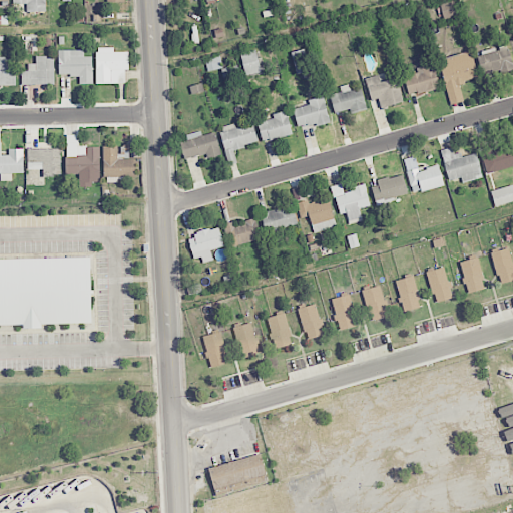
[(45,0),(12,0),(13,4),(26,4),(27,11),(46,11),(45,0)]
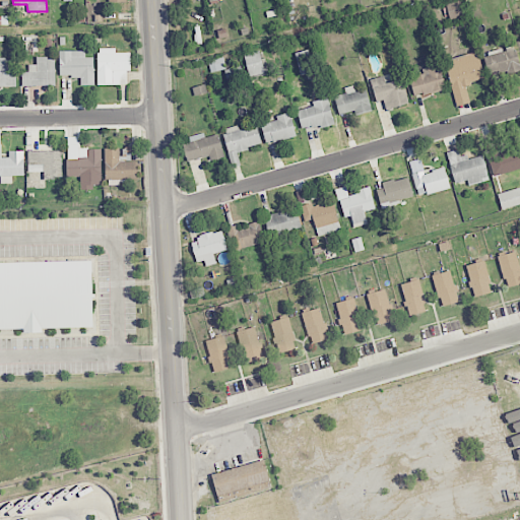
[(488,75),(519,70),(514,44),(503,47),(504,50),(483,54),(488,75)]
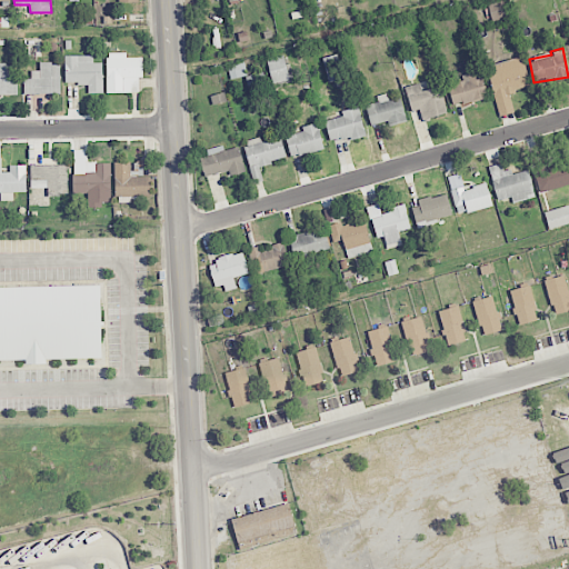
[(107,93),(141,92),(140,57),(127,58),(127,52),(106,53),(107,93)]
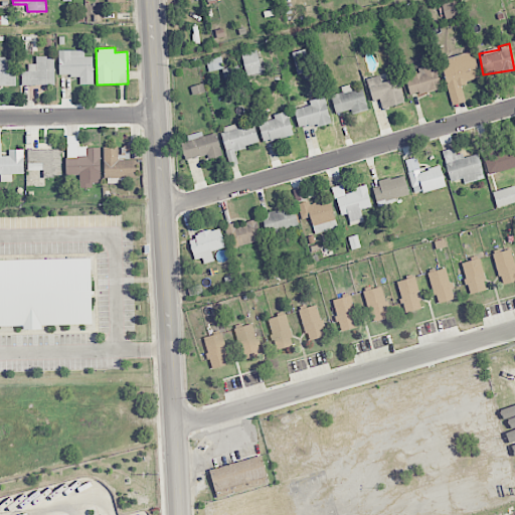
[(292,52),(299,75),(313,71),(306,48),(292,52)]
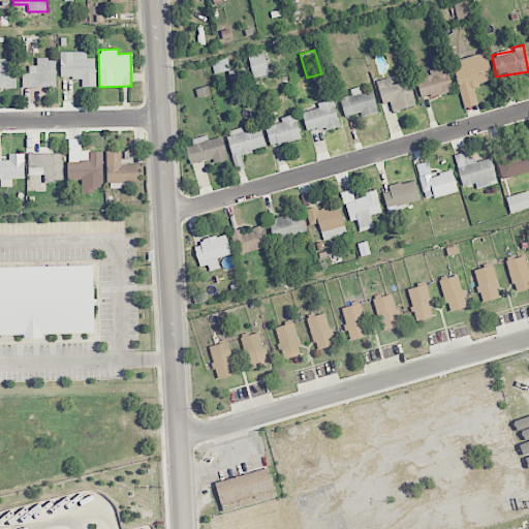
[(252,78),(271,74),(267,51),(248,55),(252,78)]
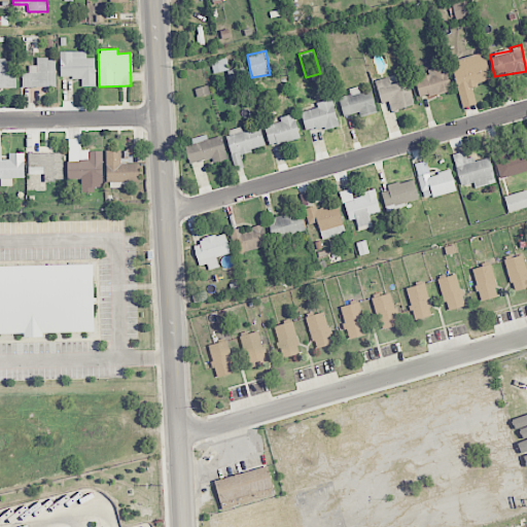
[(85,51),(60,51),(61,77),(81,77),(81,86),(95,86),(95,59),(86,59),(85,51)]
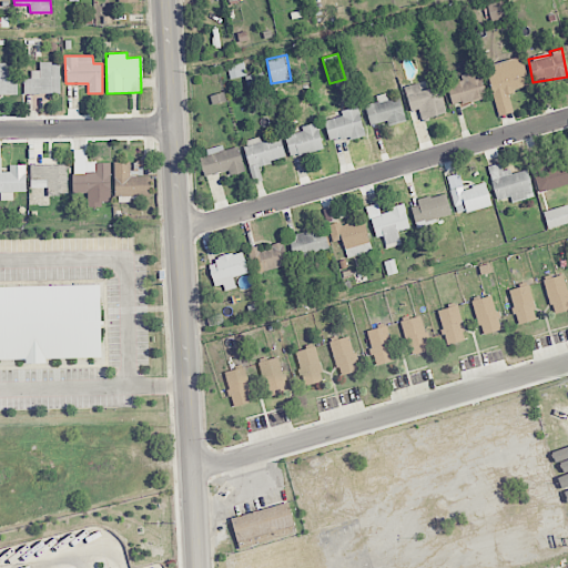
[(486,66),(498,115),(513,112),(508,92),(529,87),(521,57),(486,66)]
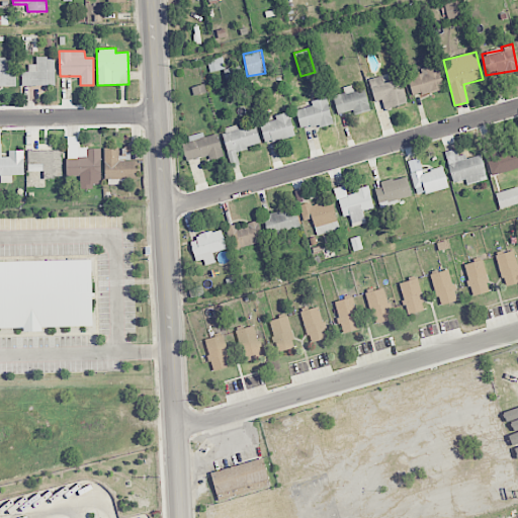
[(55,85),(55,57),(36,57),(36,64),(28,64),(28,72),(21,72),(22,86),(55,85)]
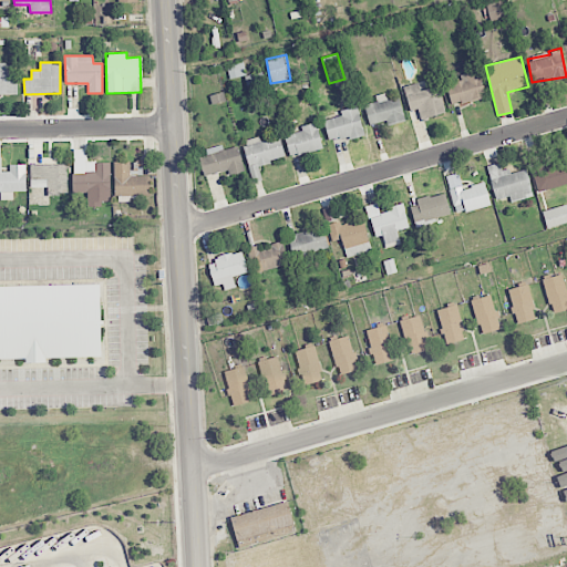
[(236,63),(227,65),(230,79),(246,75),(244,62),(236,64),(236,63)]
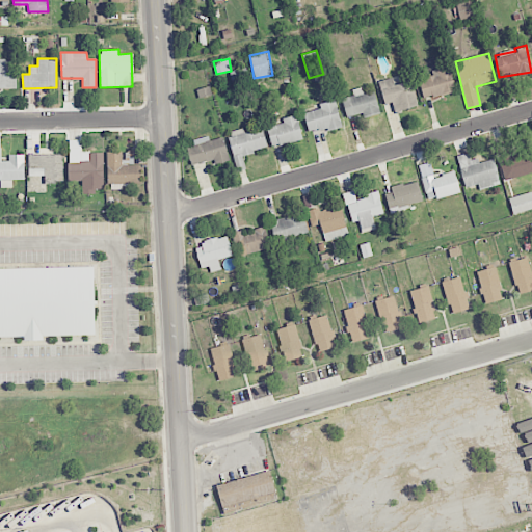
[(419,80),(424,99),(455,90),(449,65),(431,70),(433,76),(419,80)]
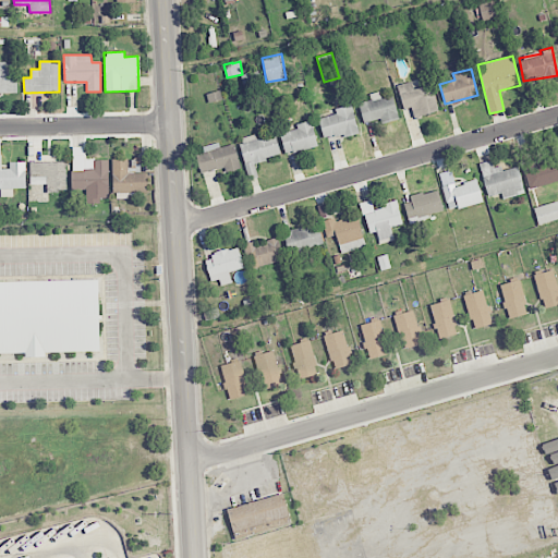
[(432,84),(414,89),(412,81),(397,85),(403,109),(411,107),(414,118),(439,111),(432,84)]
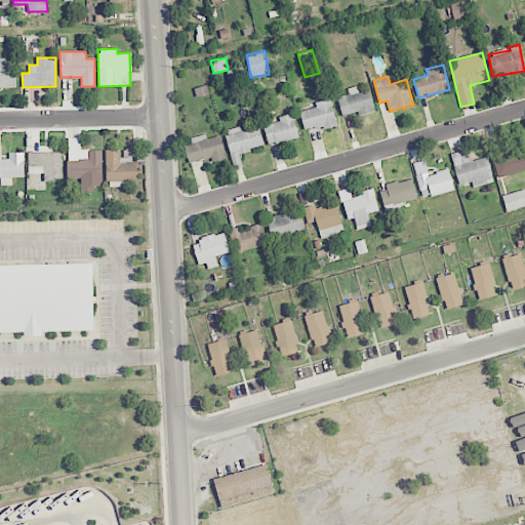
[(337,97),(342,118),(374,110),(369,90),(359,92),(357,86),(348,88),(349,94),(337,97)]
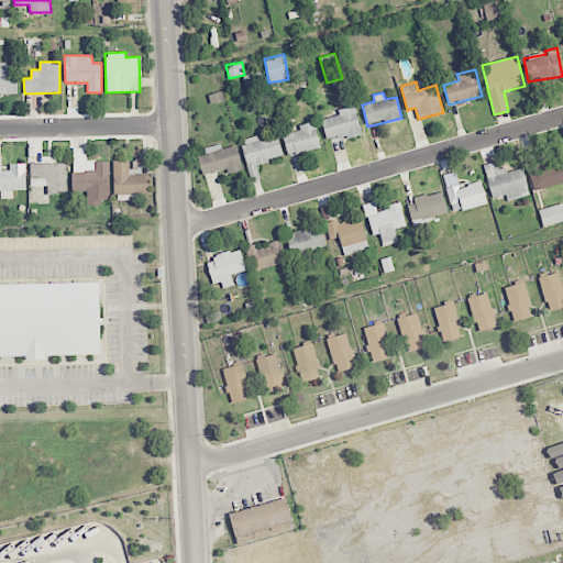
[(327,142),(362,133),(354,106),(338,110),(339,114),(321,120),(327,142)]
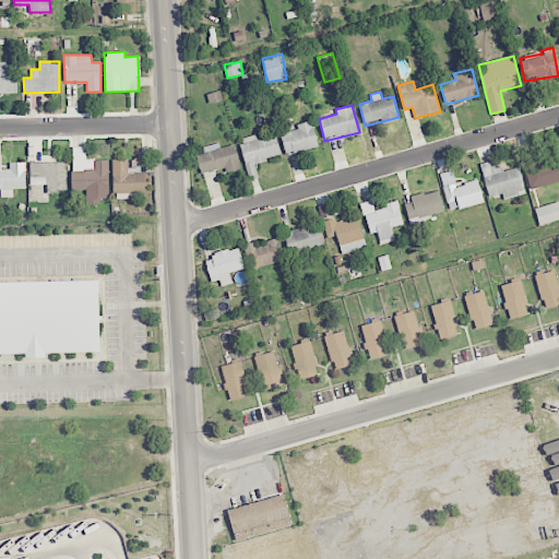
[(318,146),(311,120),(297,125),(298,129),(280,133),(285,154),(318,146)]
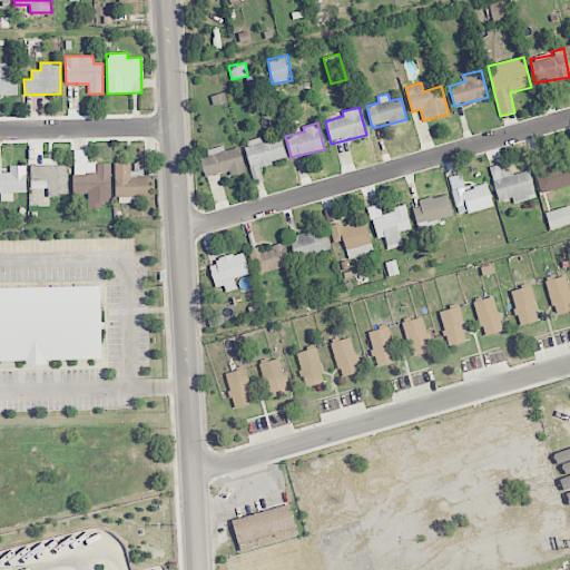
[(282,137),(263,141),(262,137),(244,141),(254,183),(263,180),(259,165),(286,159),(282,137)]
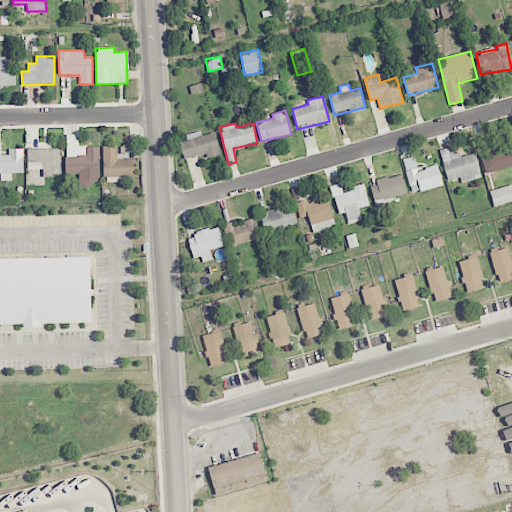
[(180,142),(183,160),(219,153),(215,132),(201,135),(200,131),(186,134),(187,140),(180,142)]
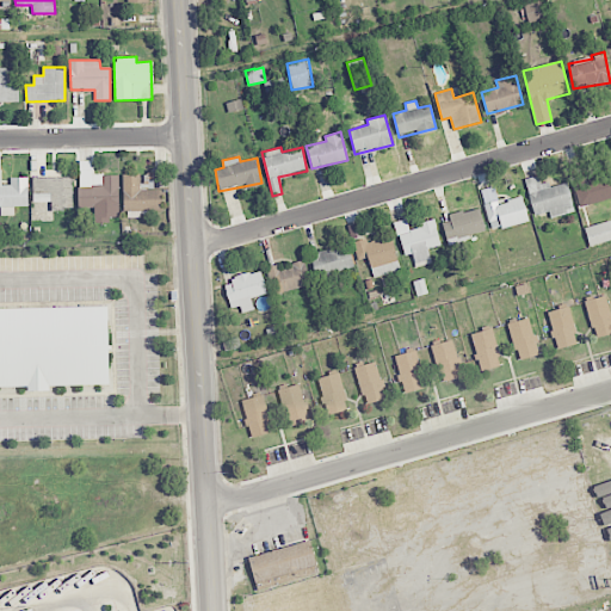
[(118,176),(92,174),(92,161),(79,161),(79,208),(94,208),(94,220),(118,220),(118,176)]
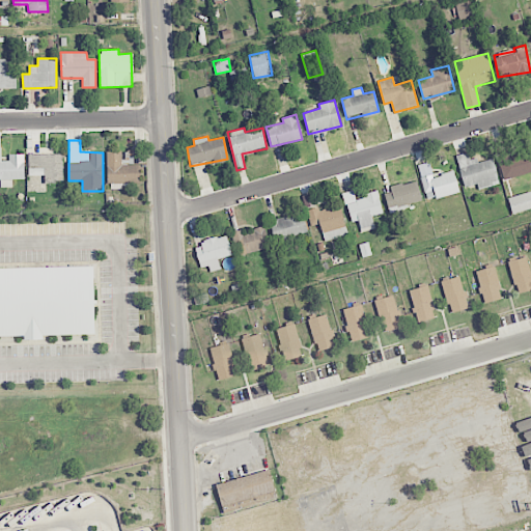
[(24,156),(1,157),(0,147),(0,179),(0,187),(12,187),(12,179),(25,179),(24,156)]
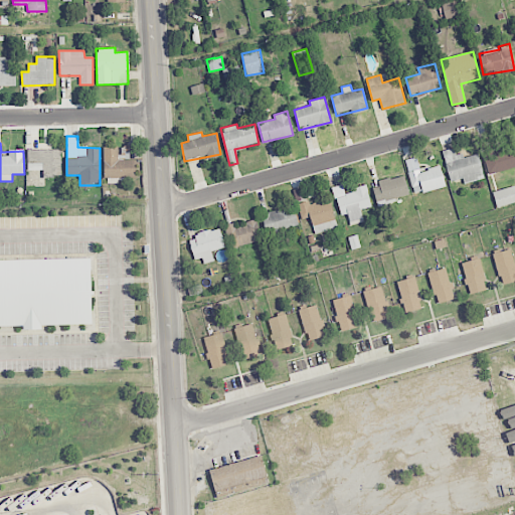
[(514,168),(514,155),(513,145),(483,152),(487,174),(514,168)]
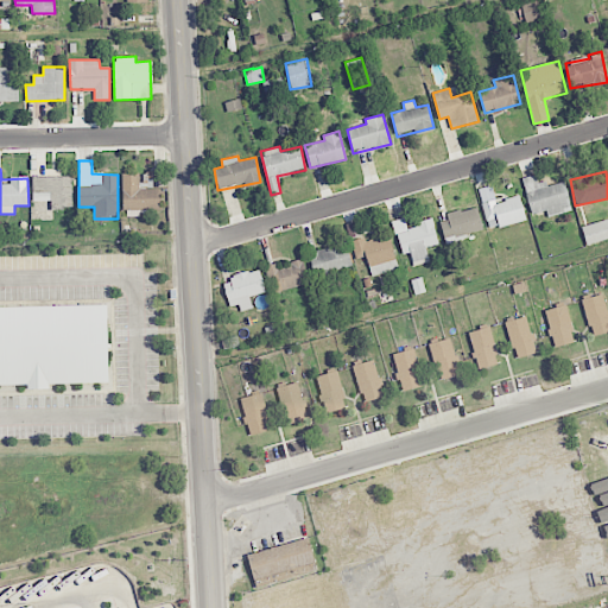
[(139,175),(124,175),(124,217),(140,216),(140,210),(162,209),(160,189),(139,189),(139,175)]
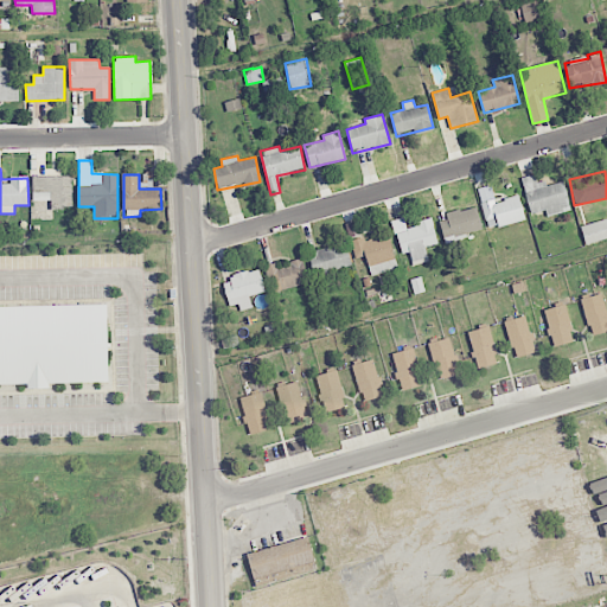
[(521,178),(530,215),(545,211),(547,216),(570,210),(563,180),(545,185),(544,180),(536,183),(535,174),(521,178)]
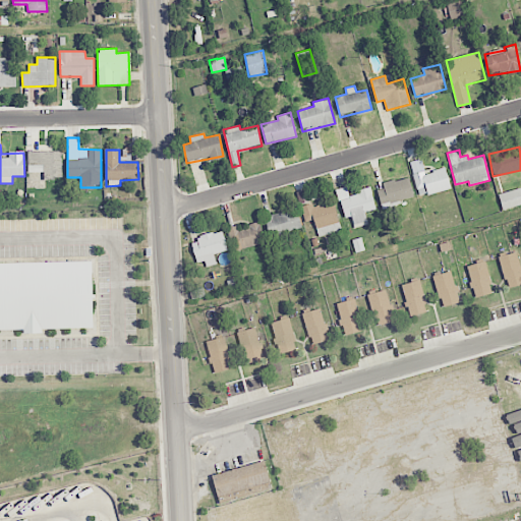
[(62,152),(29,151),(29,172),(44,172),(44,177),(62,177),(62,152)]
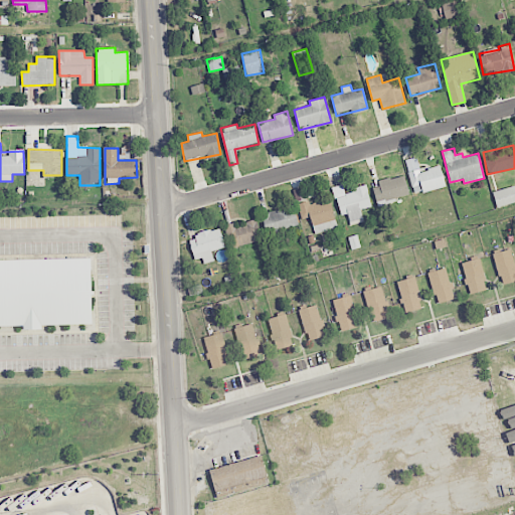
[(405,159),(413,194),(446,187),(441,166),(419,171),(416,157),(405,159)]
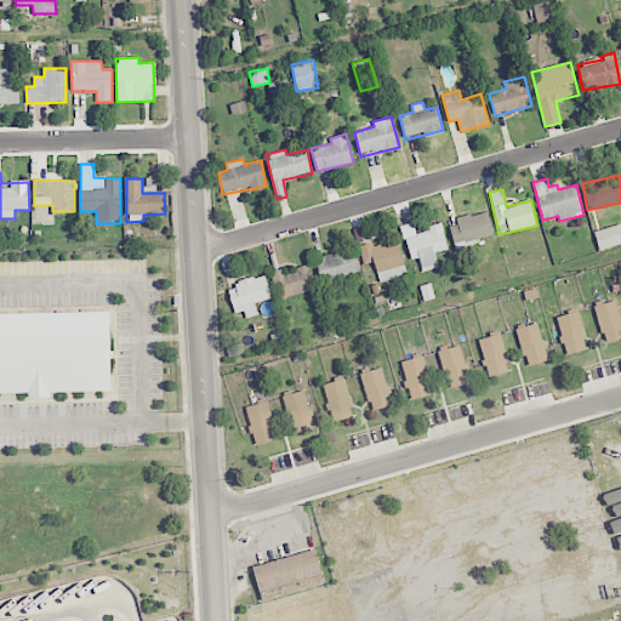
[(455,246),(494,237),(488,212),(449,222),(455,246)]
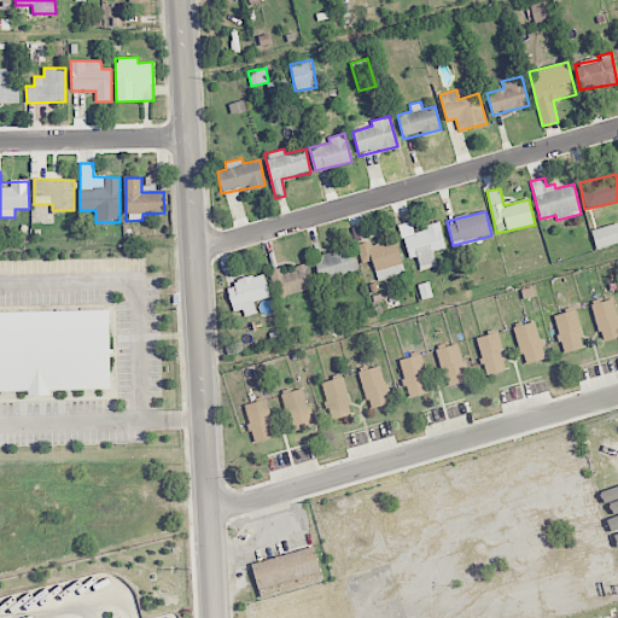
[(445,249),(441,223),(413,229),(410,221),(400,223),(408,258),(417,257),(420,270),(436,267),(432,251),(445,249)]
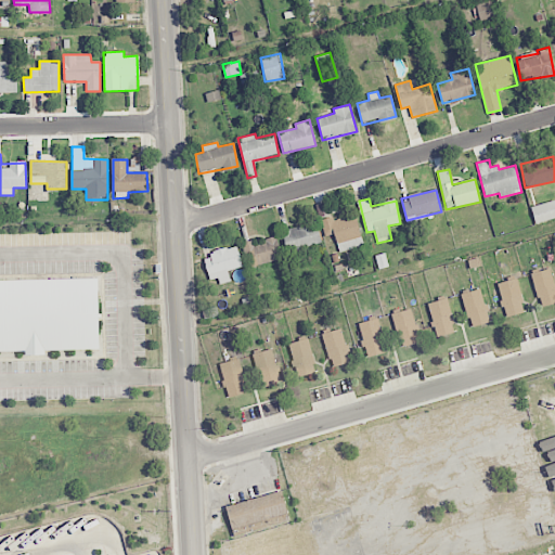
[(554,218),(554,199),(531,206),(536,223),(554,218)]
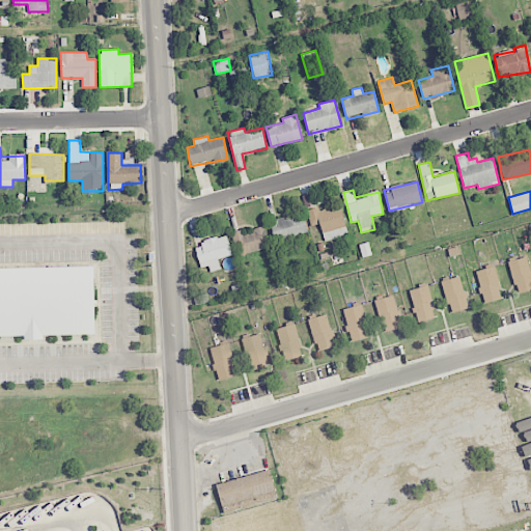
[(305,208),(315,205),(312,194),(302,196),(305,208)]
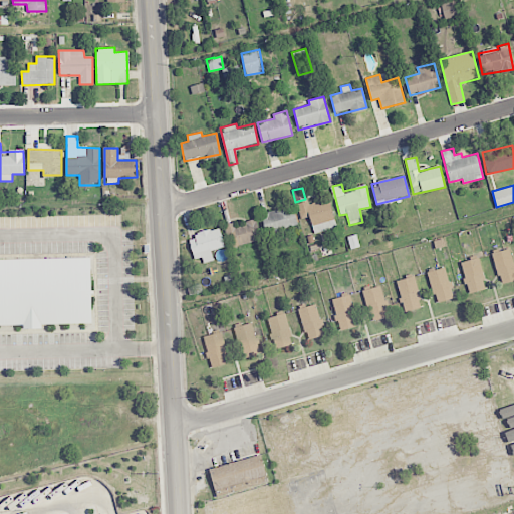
[(297,204),(300,219),(310,217),(313,232),(335,228),(330,198),(297,204)]
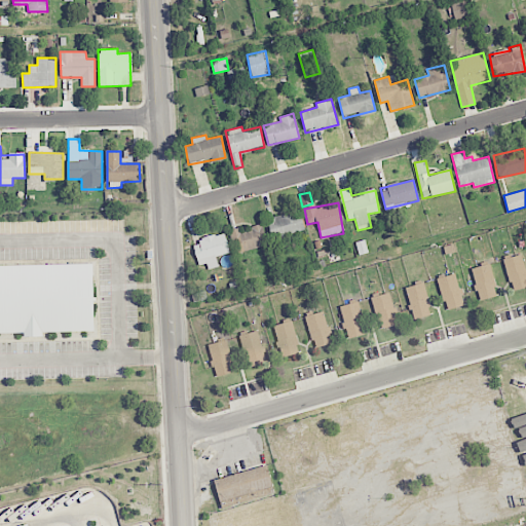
[(267,220),(273,240),(305,231),(299,211),(267,220)]
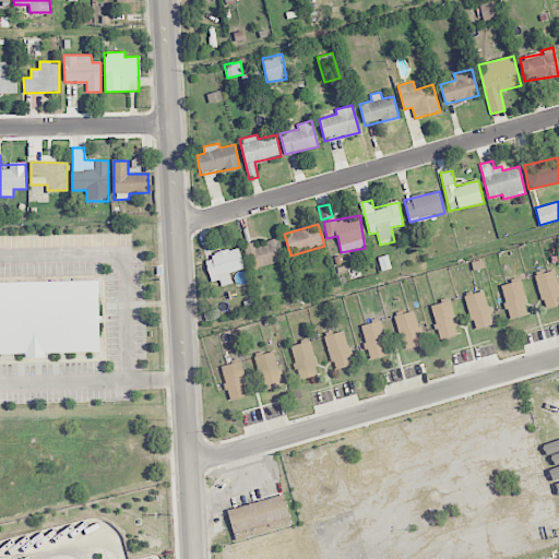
[(249,269),(284,262),(280,238),(245,245),(249,269)]
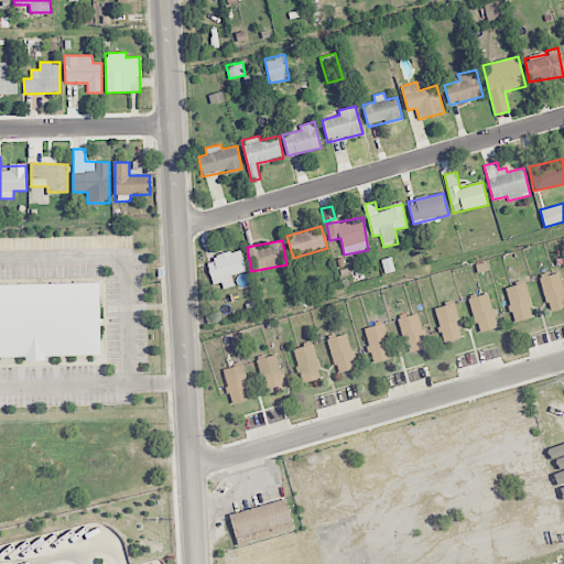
[(234,286),(231,274),(246,272),(241,250),(214,255),(215,261),(208,262),(212,284),(221,282),(223,289),(234,286)]
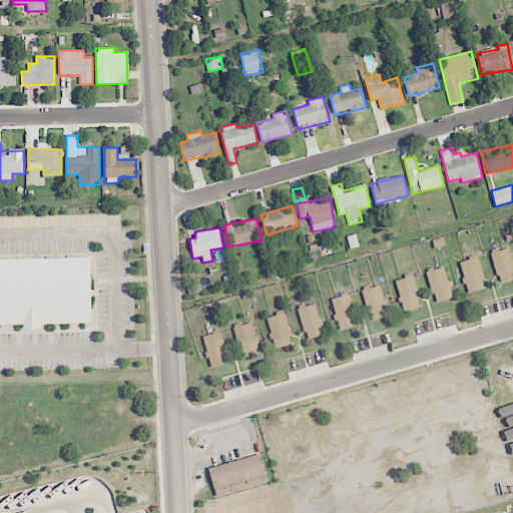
[(498,284),(512,281),(512,264),(510,248),(492,251),(498,284)]
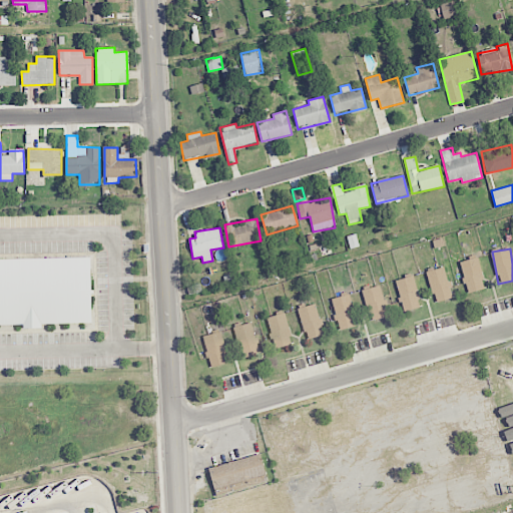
[(0,259),(0,325),(23,325),(24,329),(41,328),(41,324),(91,323),(90,257),(0,259)]
